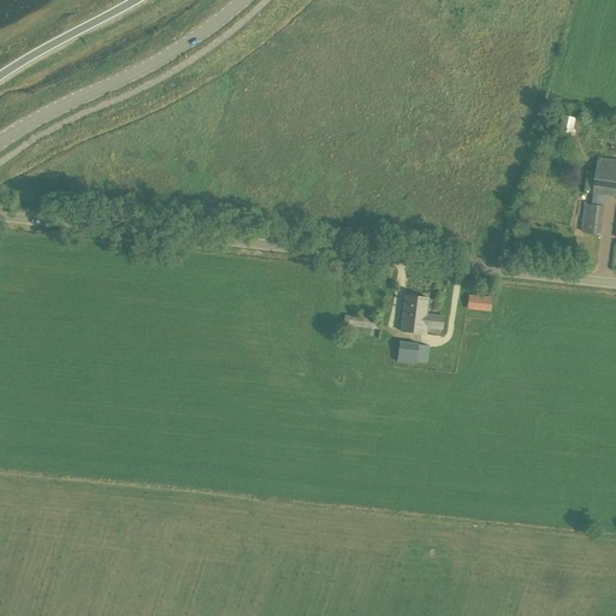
[(574,141),(576,130),(574,130),(576,118),(563,116),(558,137),(574,141)]
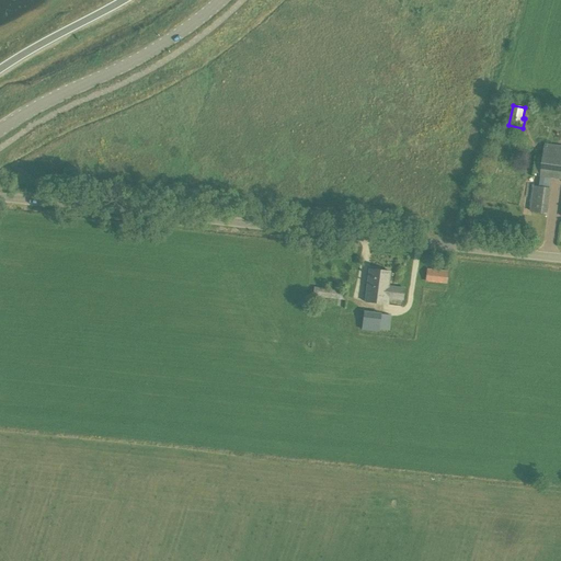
[(560,179),(560,146),(545,144),(540,176),(560,179)]
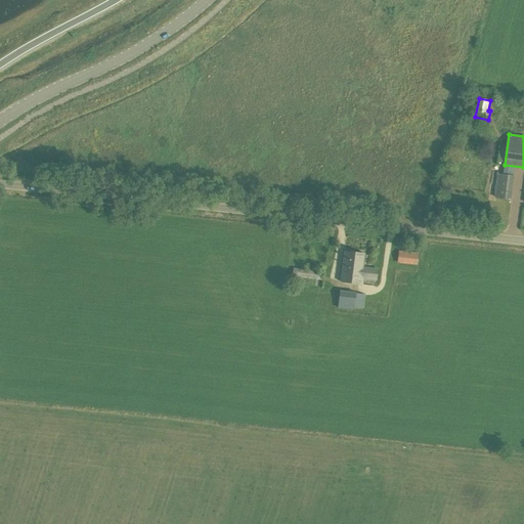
[(515,176),(498,174),(494,199),(512,201),(515,176)]
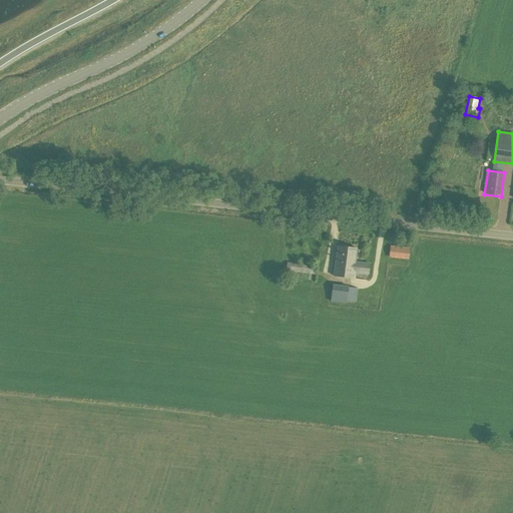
[(409,260),(410,247),(390,245),(389,258),(409,260)]
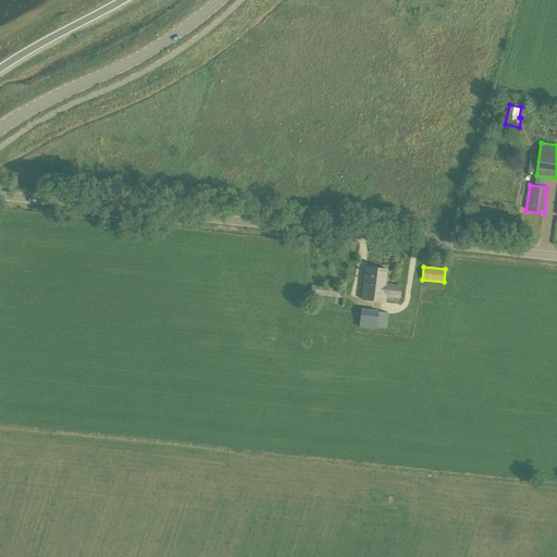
[(399,298),(401,286),(386,284),(387,270),(366,268),(362,300),(384,302),(384,297),(399,298)]
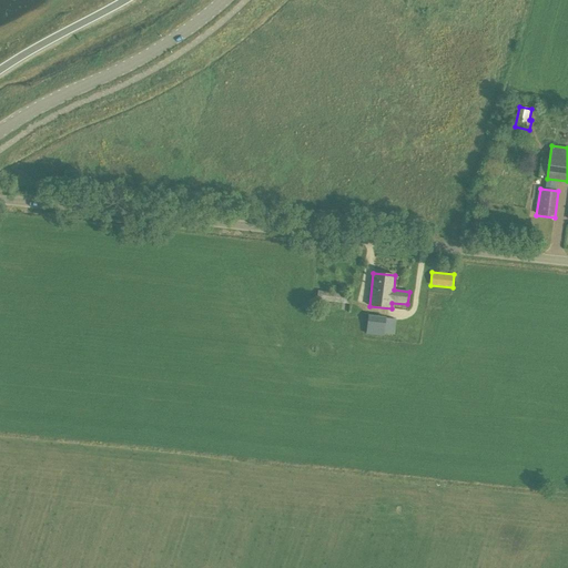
[(394,335),(396,320),(385,318),(386,317),(368,315),(365,334),(383,336),(384,334),(394,335)]
